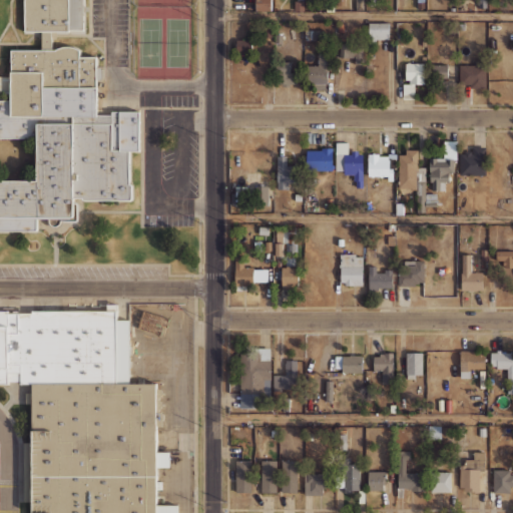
[(128,183),(130,183),(130,200),(81,200),(81,197),(72,197),(72,217),(36,217),(36,230),(0,230),(0,100),(10,100),(10,95),(0,95),(0,76),(10,76),(10,49),(41,49),(41,31),(23,31),(23,0),(83,0),(83,30),(68,30),(68,31),(51,31),(51,49),(78,49),(78,56),(95,56),(95,114),(128,114),(128,183)]
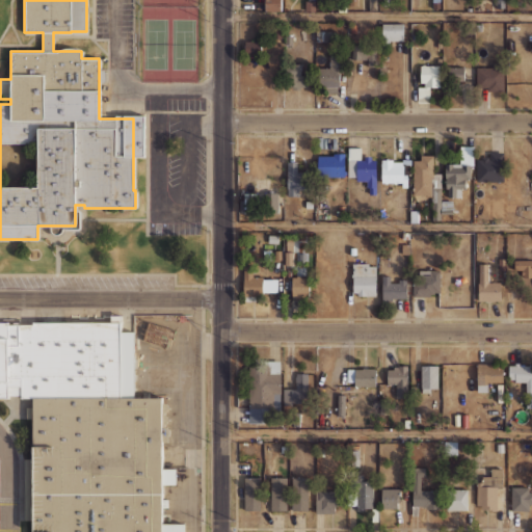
[(283,10),(282,0),(265,0),(266,11),(283,10)]
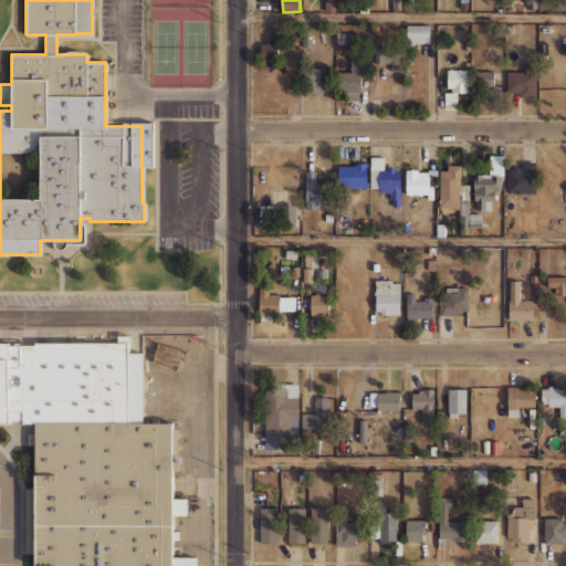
[(429,25),(407,25),(407,50),(415,50),(415,43),(429,43),(429,25)]
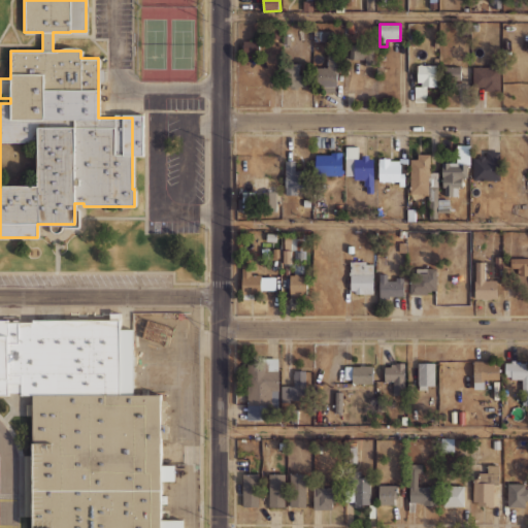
[(243,41),(243,54),(258,54),(258,40),(243,41)]
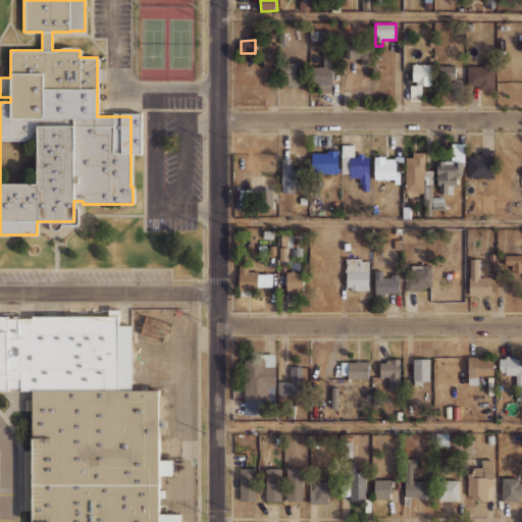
[(346,58),(361,58),(360,64),(369,64),(369,45),(346,44),(346,58)]
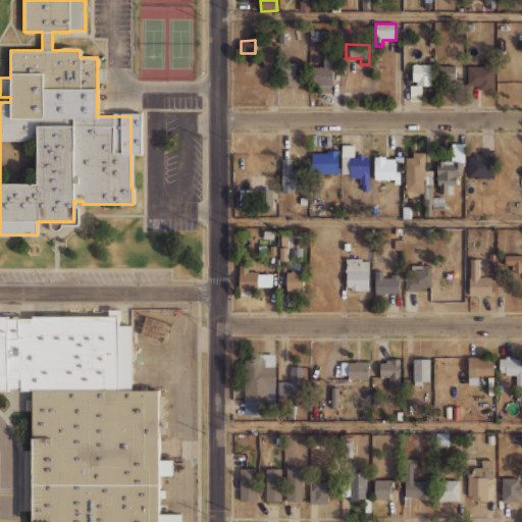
[(313,89),(334,90),(335,52),(323,51),(323,66),(313,66),(313,89)]
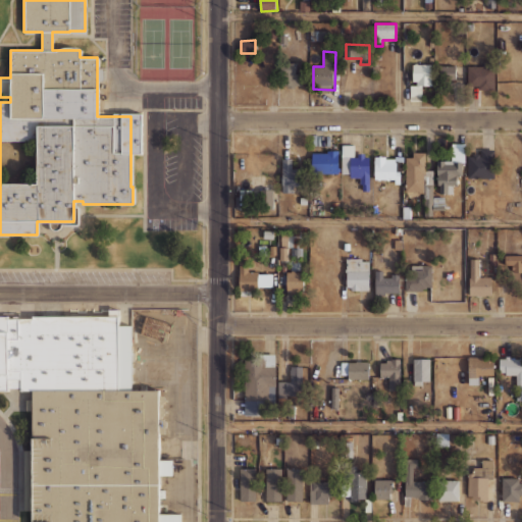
[(494,90),(494,61),(484,61),(484,66),(467,66),(467,86),(480,86),(480,90),(494,90)]
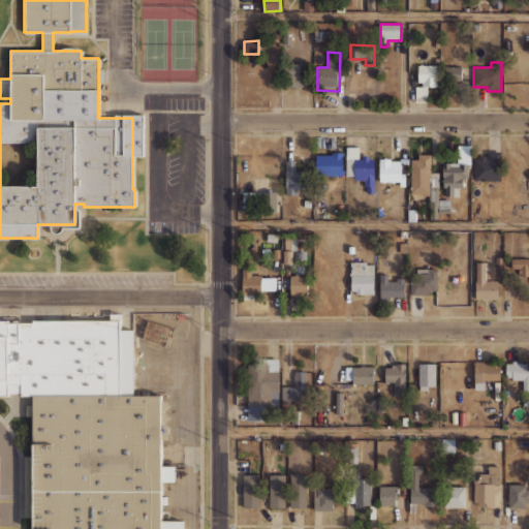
[(300,63),(285,63),(285,87),(305,87),(305,74),(300,74),(300,63)]
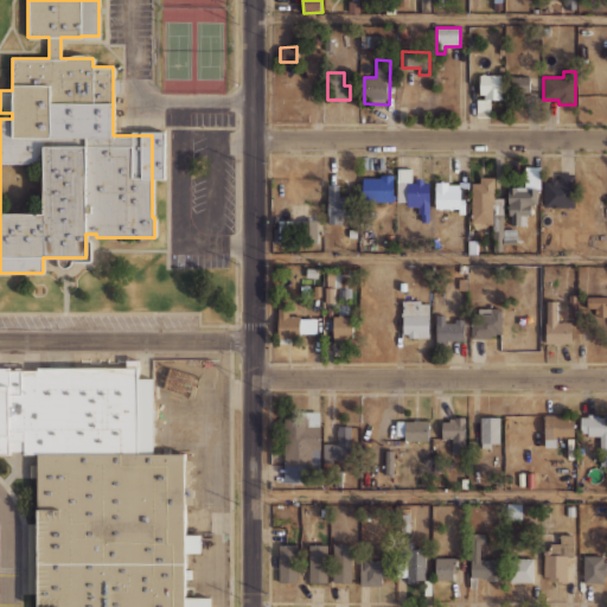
[(502,75),(481,75),(481,100),(502,100),(502,75)]
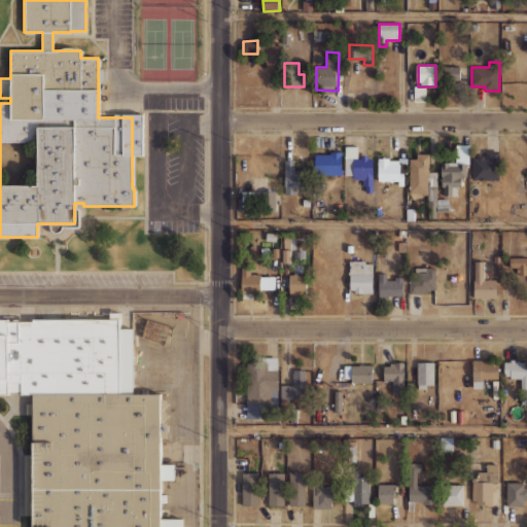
[(460,67),(445,66),(444,78),(459,79),(460,67)]
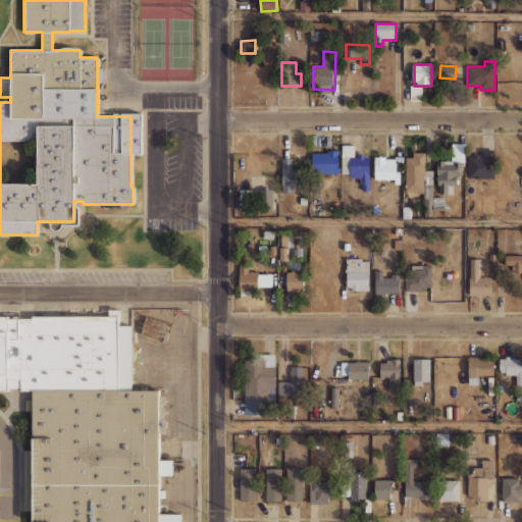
[(452,160),(437,160),(437,194),(453,194),(453,186),(458,186),(458,175),(464,175),(464,143),(452,143),(452,160)]
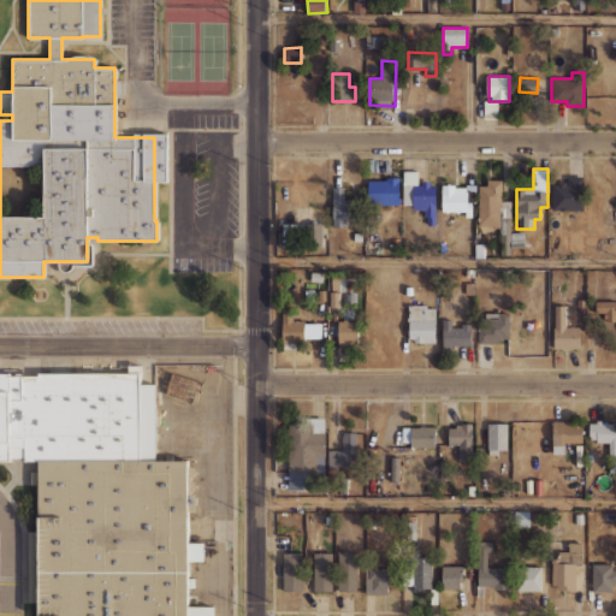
[(403,207),(425,207),(425,225),(436,225),(436,183),(418,183),(418,171),(403,171),(403,207)]
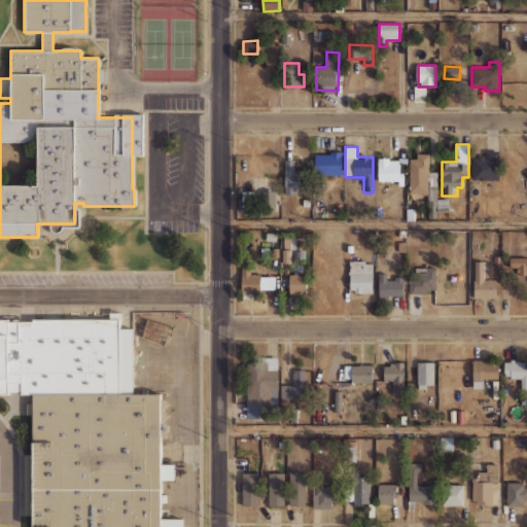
[(471,179),(498,179),(499,151),(484,150),(484,155),(472,155),(471,179)]
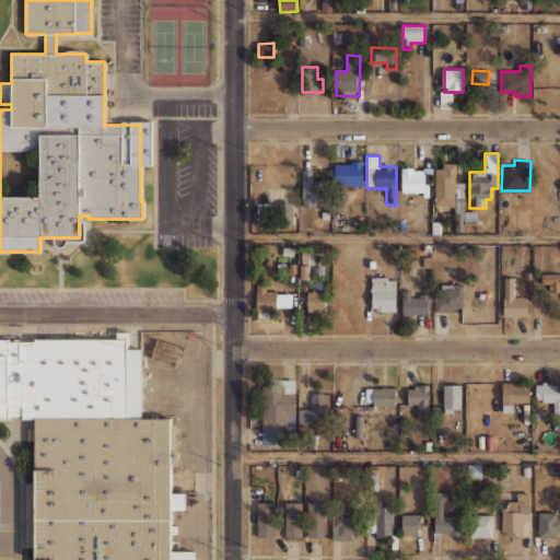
[(335,163),(335,186),(363,186),(363,162),(335,163)]
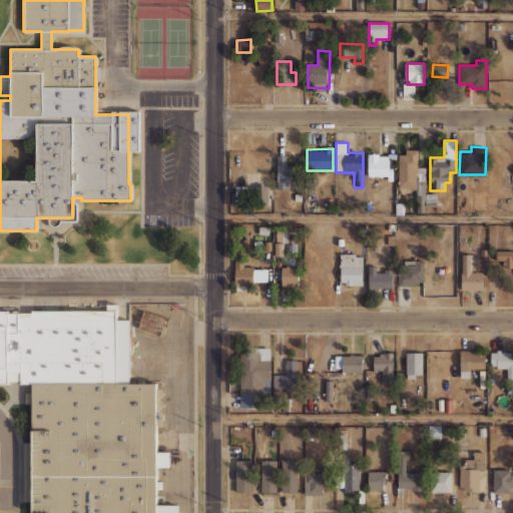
[(398,151),(399,188),(418,188),(417,151),(398,151)]
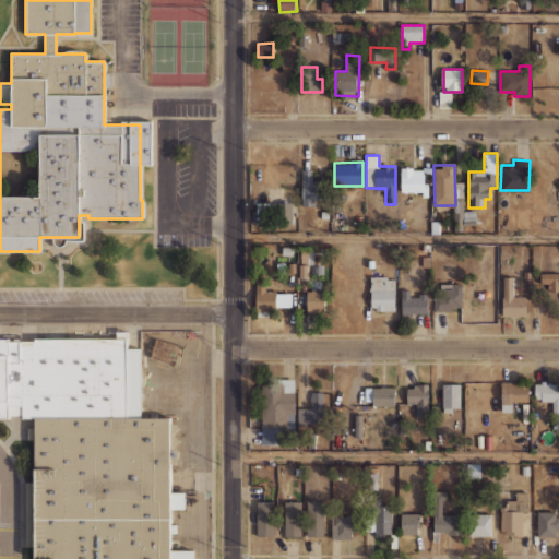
[(401,193),(426,192),(426,168),(401,168),(401,193)]
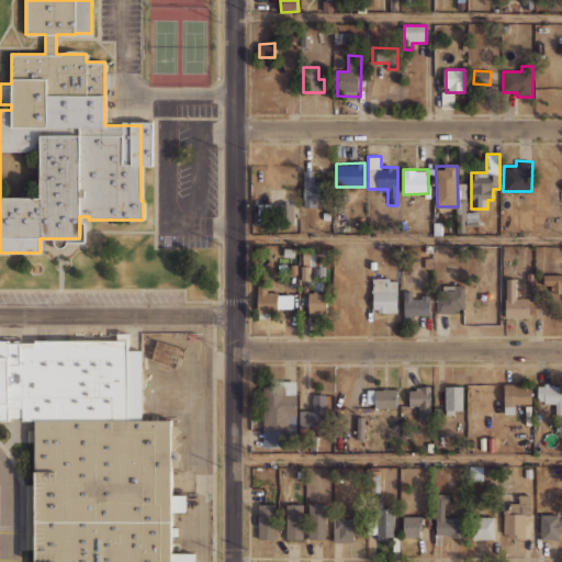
[(303,208),(315,208),(316,200),(325,200),(325,182),(314,181),(314,171),(304,170),(303,208)]
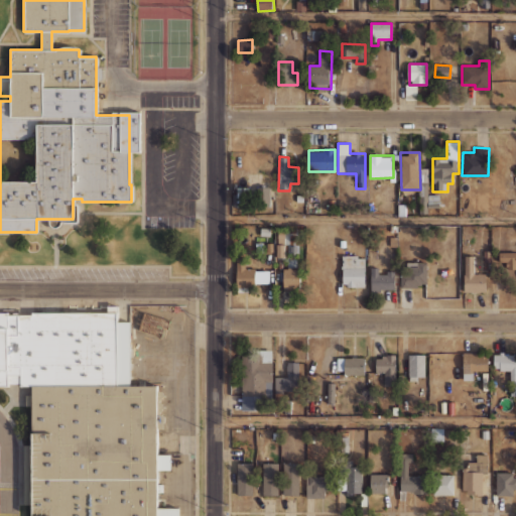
[(513,196),(514,187),(489,186),(489,195),(513,196)]
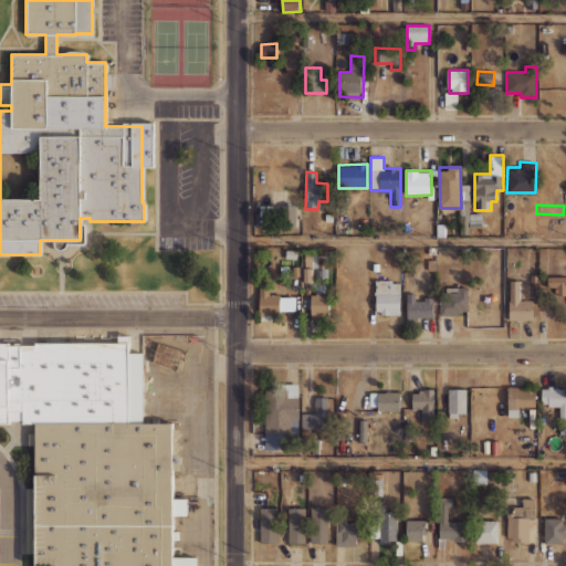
[(565,276),(547,276),(547,291),(565,291),(565,276)]
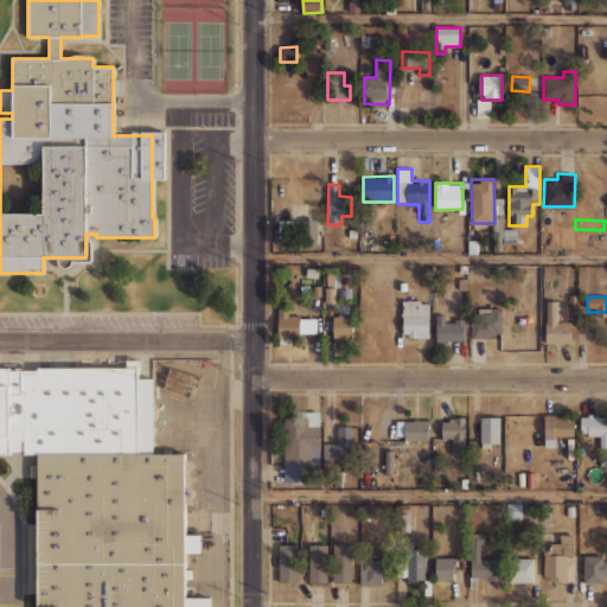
[(402,337),(429,337),(429,301),(403,301),(402,337)]
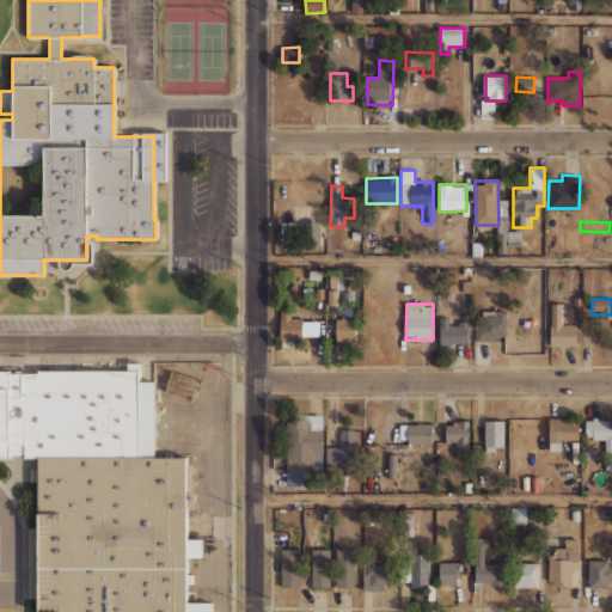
[(550,347),(576,347),(577,325),(563,324),(563,304),(551,304),(550,347)]
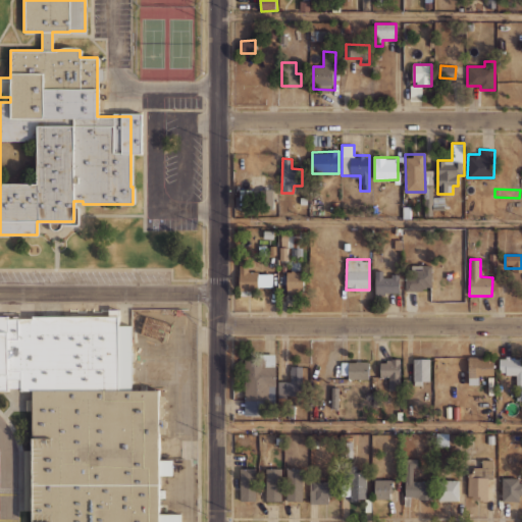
[(240,291),(259,290),(258,271),(249,271),(248,260),(239,260),(240,291)]
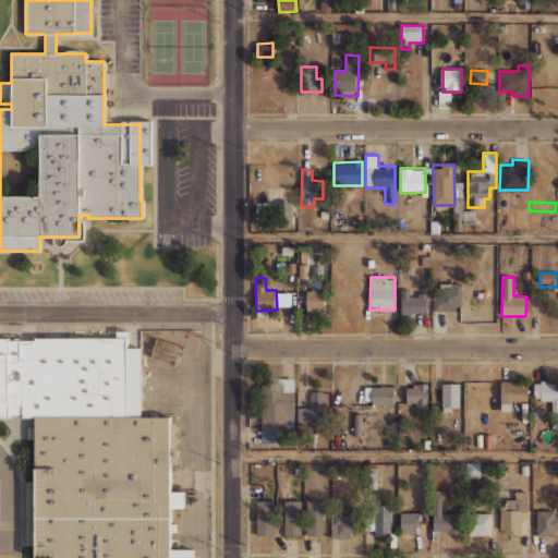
[(433,310),(462,310),(462,284),(433,284),(433,310)]
